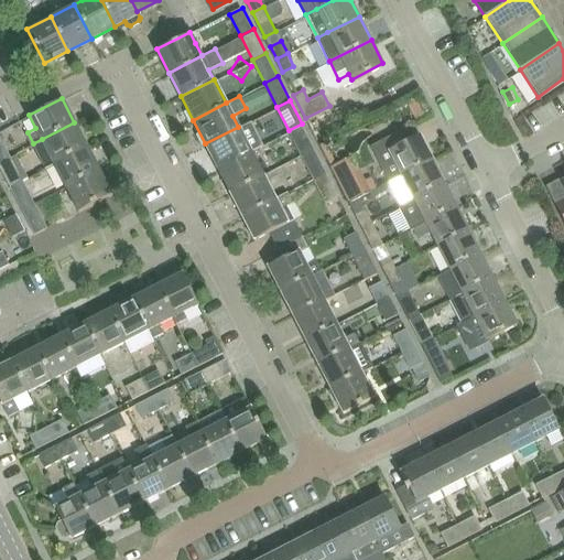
[(249,121),(238,127),(205,143),(217,168),(250,150),(261,144),(249,121)]
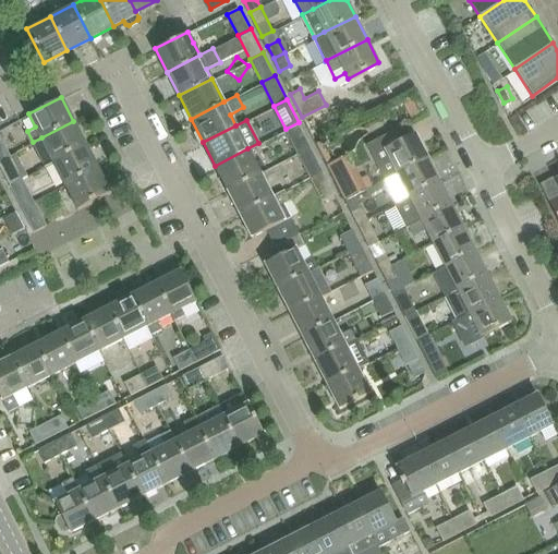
[(33,142),(45,166),(53,161),(86,145),(73,121),(35,141),(33,142)]
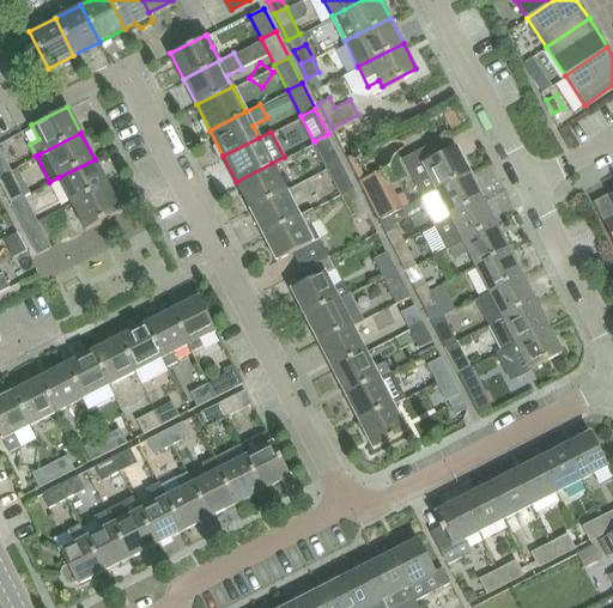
[(314,141),(327,166),(341,160),(328,134),(314,141)]
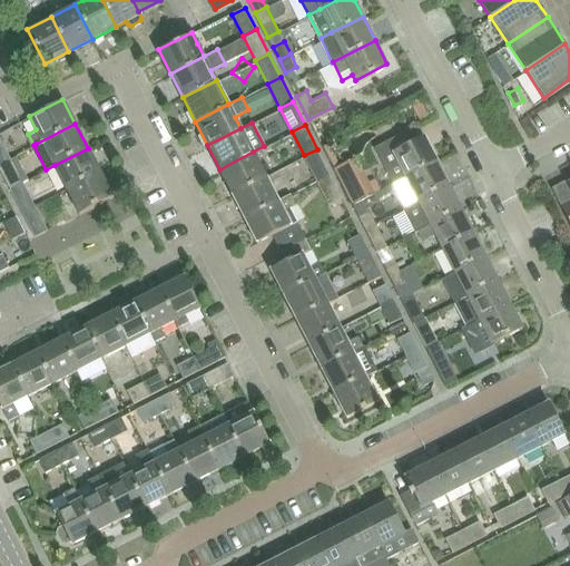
[(373,147),(391,183),(404,176),(436,160),(424,136),(415,140),(405,130),(373,147)]
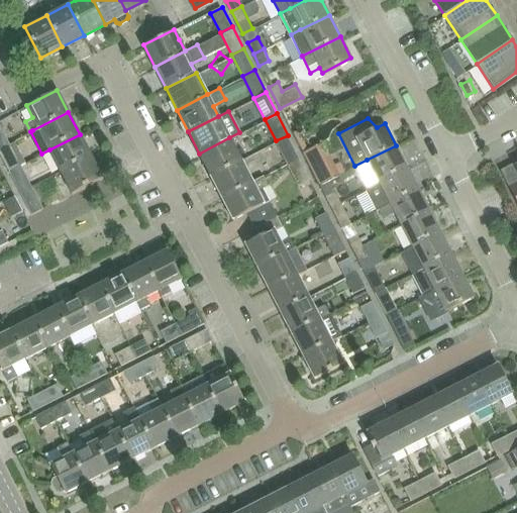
[(0,124),(0,146),(9,142),(0,124)]
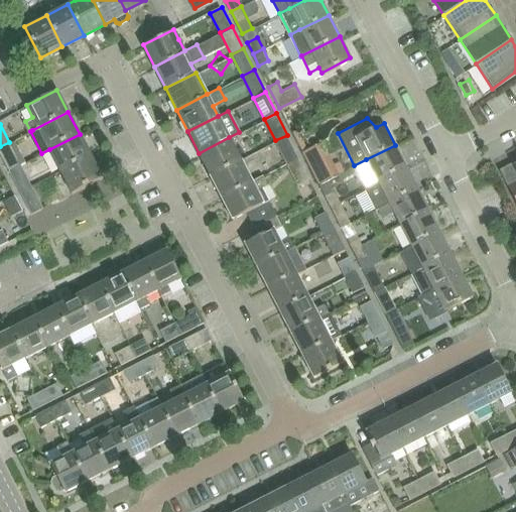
[(80,134),(49,149),(60,171),(91,155),(80,134)]
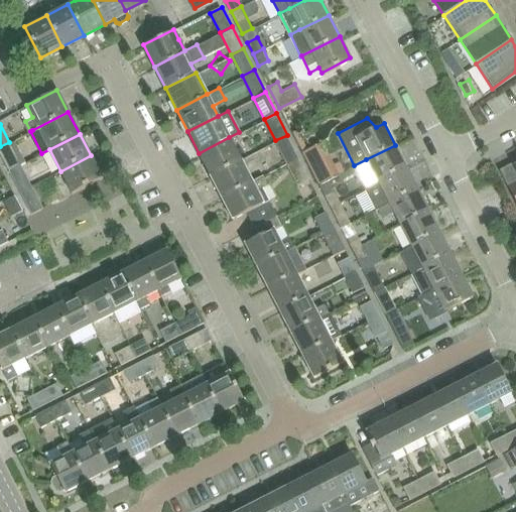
[(287,135),(275,140),(287,162),(298,156),(287,135)]
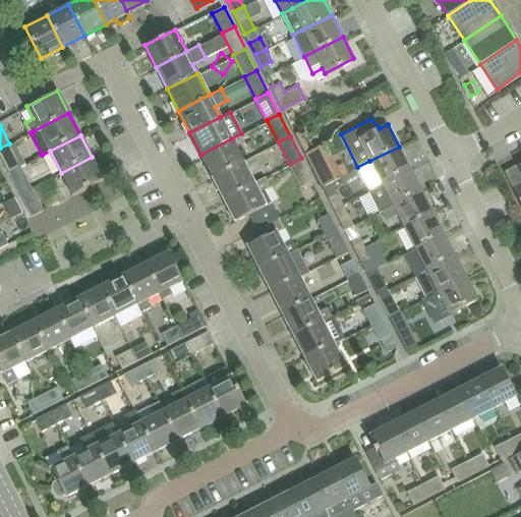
[(200,155),(212,176),(242,161),(231,138),(200,155)]
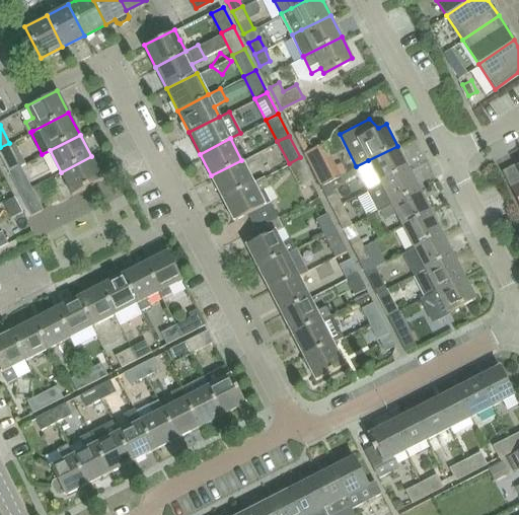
[(9,143),(0,147),(0,154),(8,170),(20,164),(9,143)]
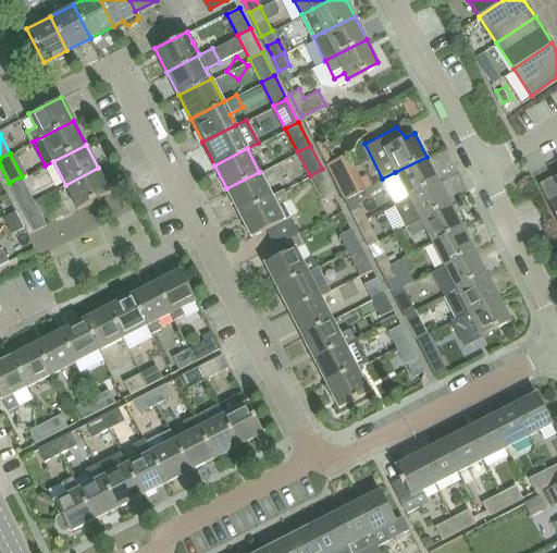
[(407,195),(438,180),(426,157),(395,172),(407,195)]
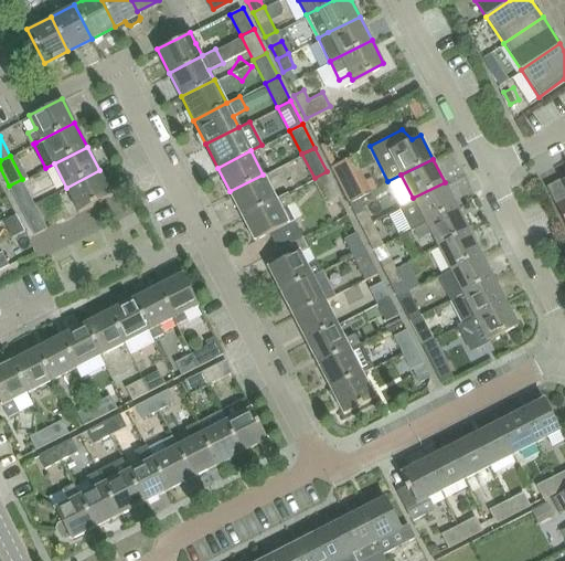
[(99,170),(66,188),(78,211),(112,194),(99,170)]
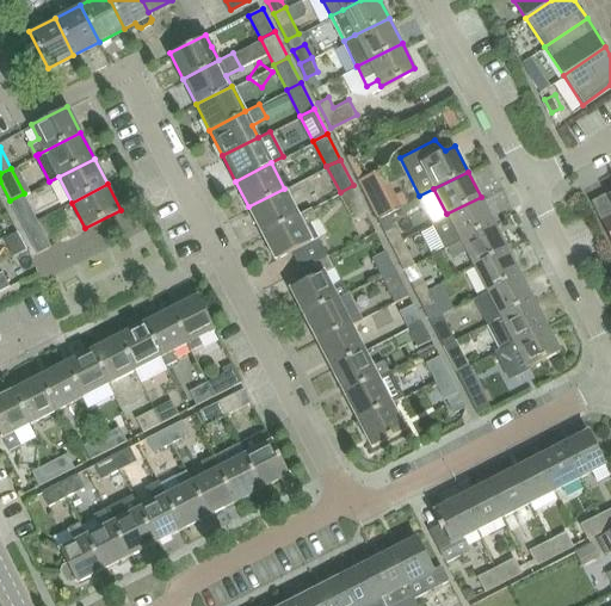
[(353,185),(340,192),(353,218),(366,211),(353,185)]
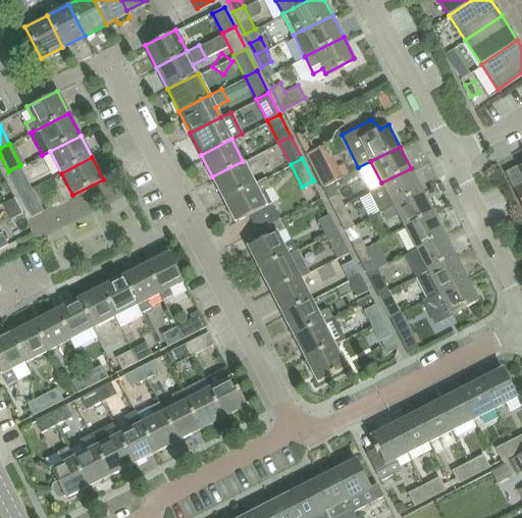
[(321,158),(311,163),(323,187),(333,180),(321,158)]
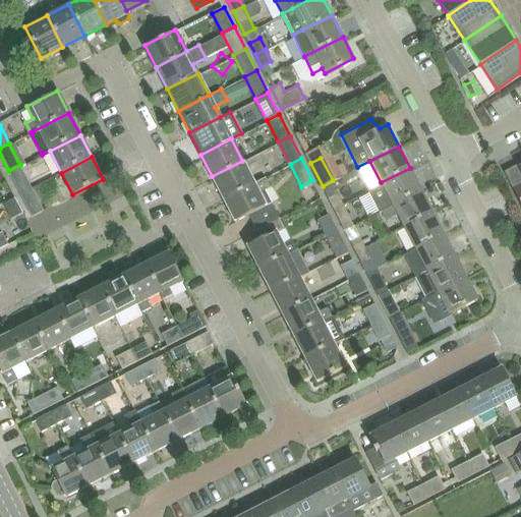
[(212,176),(223,198),(253,182),(242,161),(212,176)]
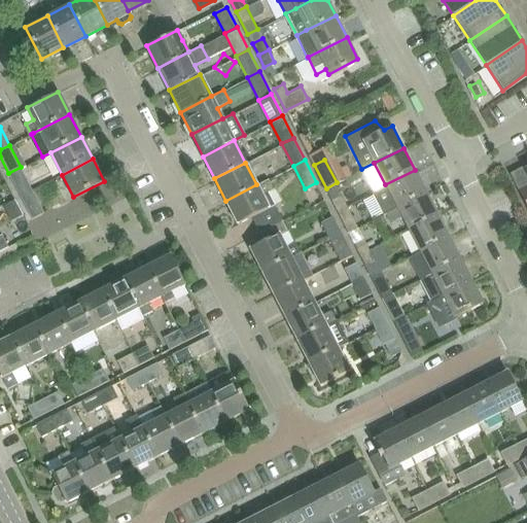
[(21,167),(8,173),(21,196),(32,189),(21,167)]
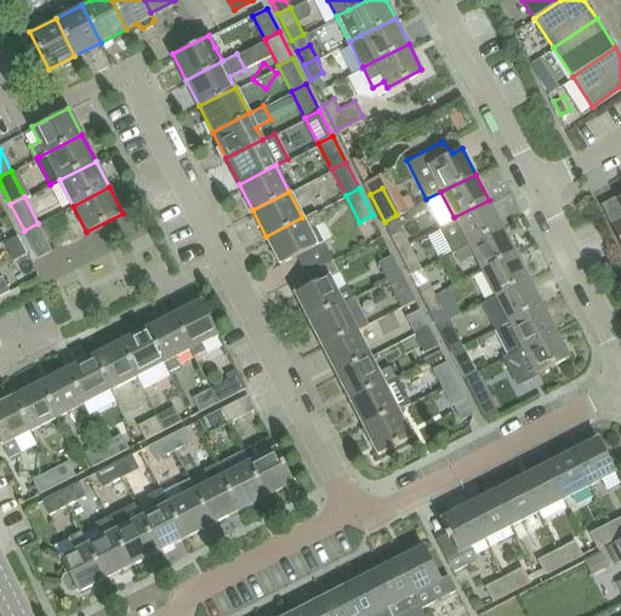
[(454,217),(439,226),(453,251),(454,251),(467,244),(502,226),(489,200),(454,217)]
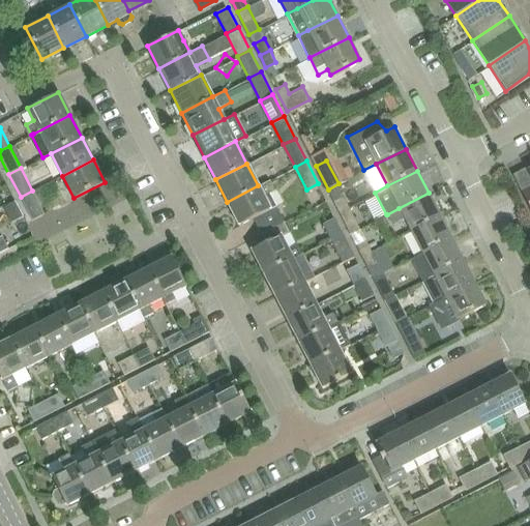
[(227,202),(238,224),(253,216),(261,231),(284,220),(269,192),(275,188),(270,179),(258,185),(227,202)]
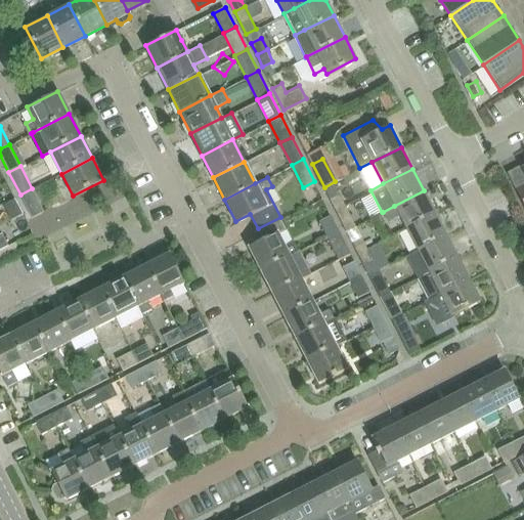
[(335,181),(324,187),(336,209),(346,204),(335,181)]
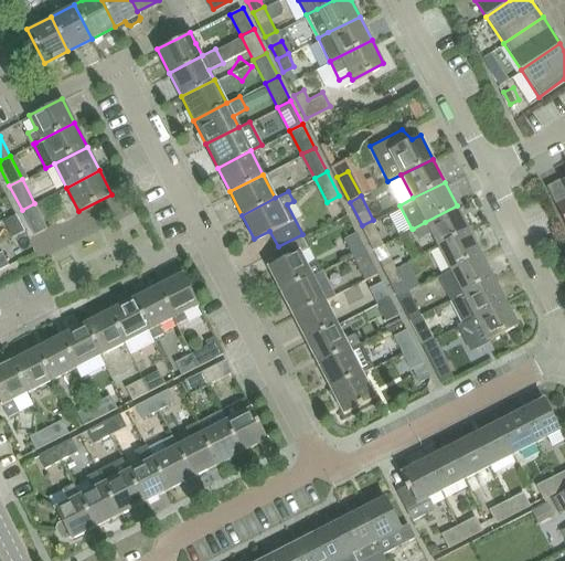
[(34,203),(22,210),(34,234),(48,228),(34,203)]
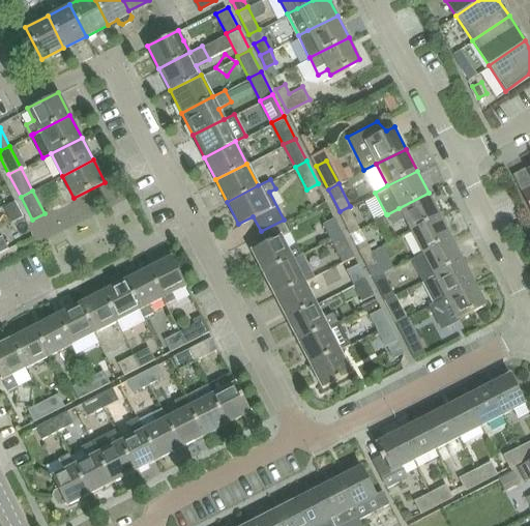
[(399,208),(387,214),(391,223),(404,216),(410,230),(439,215),(429,193),(399,208)]
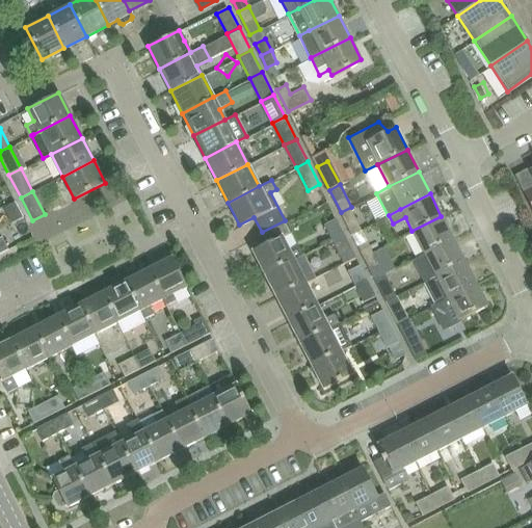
[(341,212),(352,234),(363,229),(351,207),(341,212)]
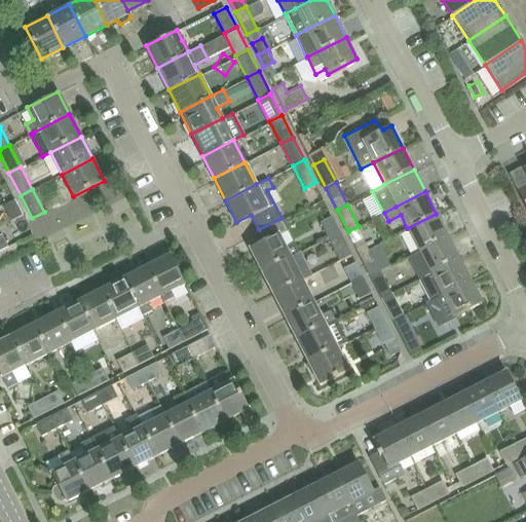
[(407,228),(418,251),(447,235),(436,214),(407,228)]
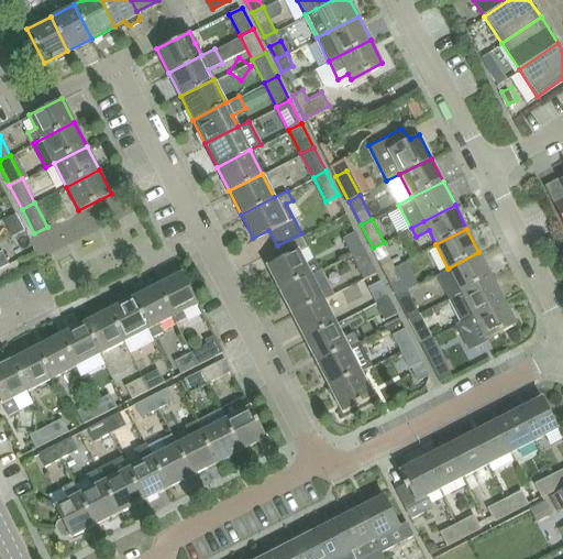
[(343,237),(351,252),(364,247),(355,230),(343,237)]
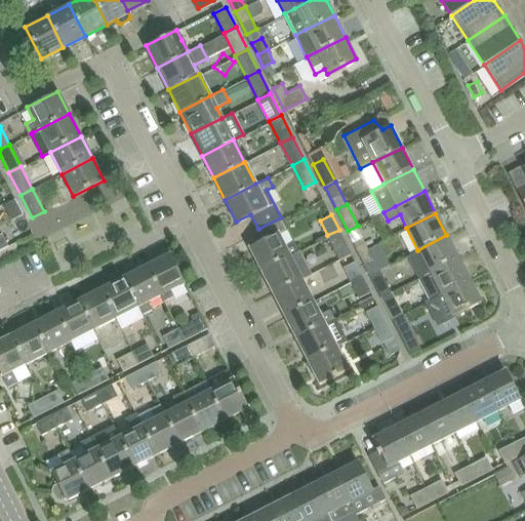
[(248,246),(260,270),(288,254),(299,249),(294,240),(283,245),(277,233),(286,229),(281,217),(258,229),(264,239),(248,246)]
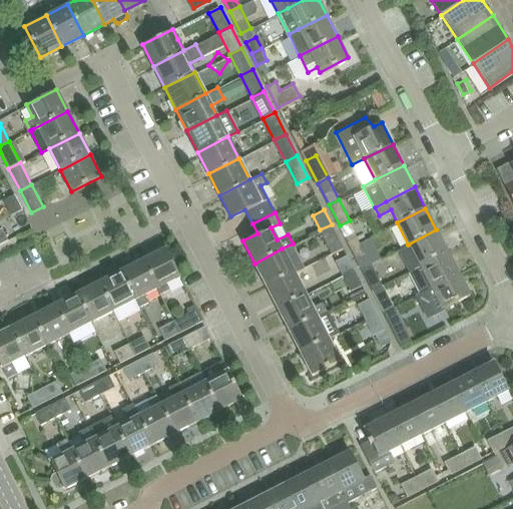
[(350,220),(340,225),(351,247),(361,242),(350,220)]
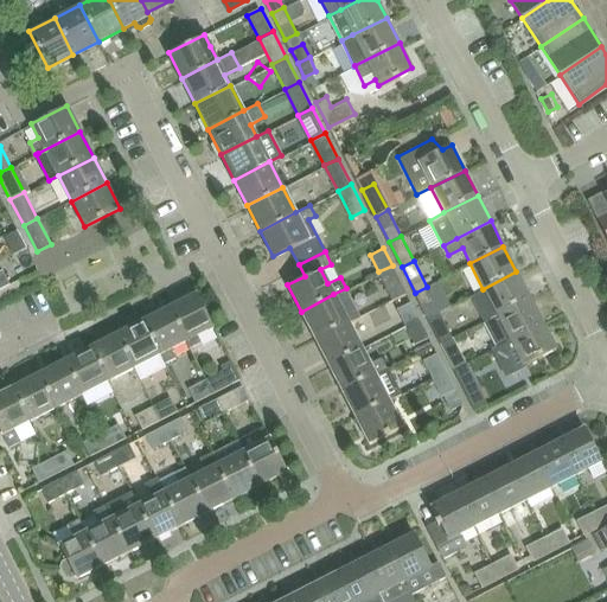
[(378,271),(388,290),(402,283),(393,266),(378,271)]
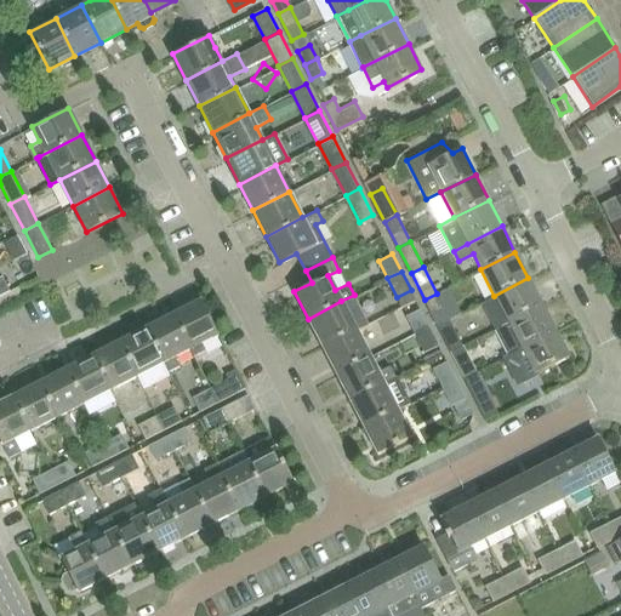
[(528,278),(494,296),(484,301),(497,326),(541,304),(528,278)]
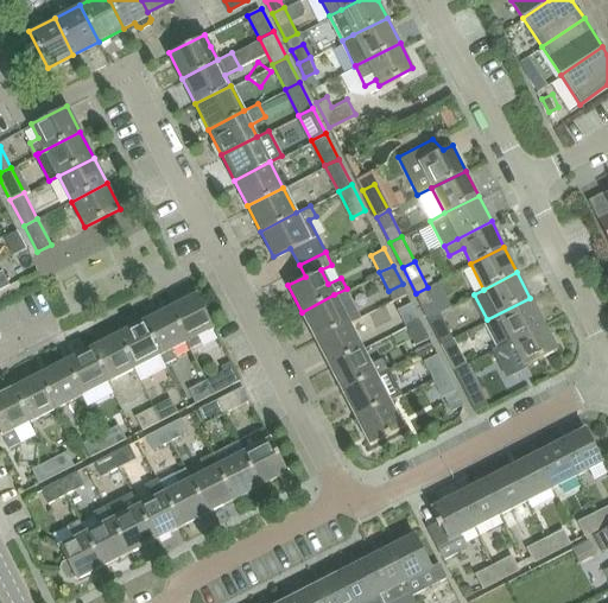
[(428,287),(416,293),(422,305),(434,300),(435,299),(428,287)]
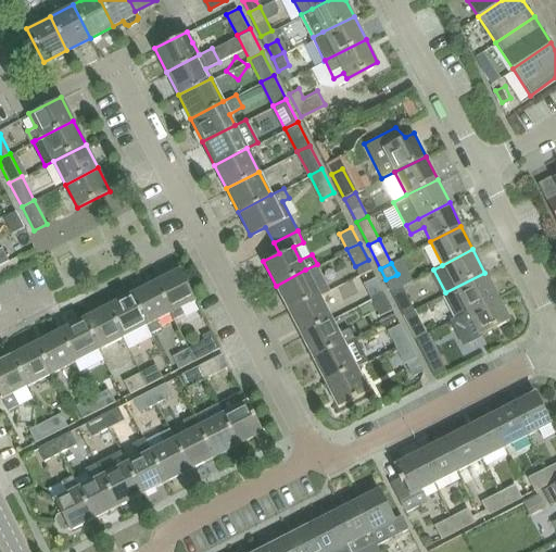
[(276,286),(288,310),(317,295),(318,295),(331,288),(319,264),(318,265),(317,264),(305,270),(276,286)]
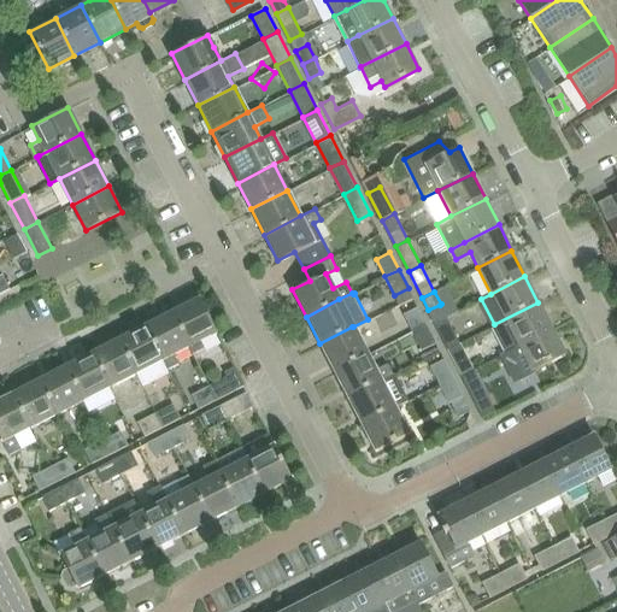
[(172,312),(189,345),(193,352),(204,346),(200,339),(216,331),(199,298),(172,312)]
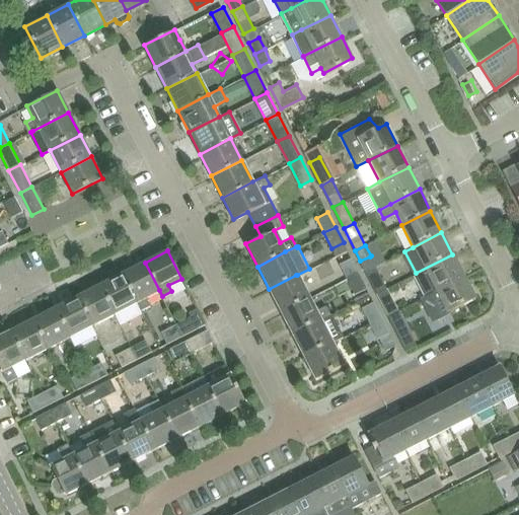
[(452,254),(416,273),(426,294),(427,293),(434,289),(435,290),(463,276),(452,254)]
